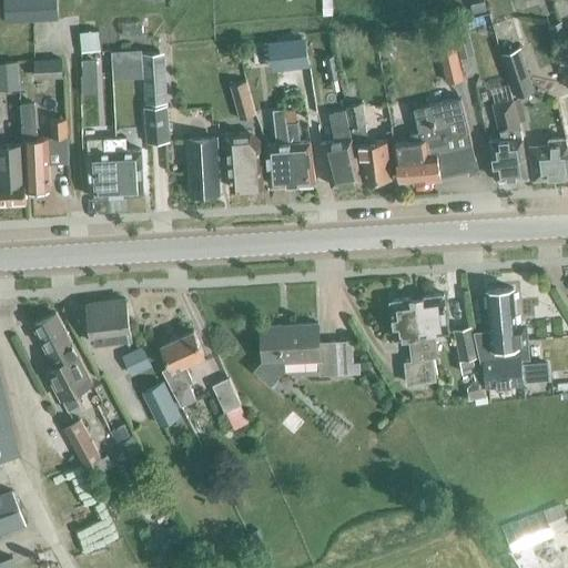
[(3,0),(6,23),(57,20),(56,0),(3,0)]
